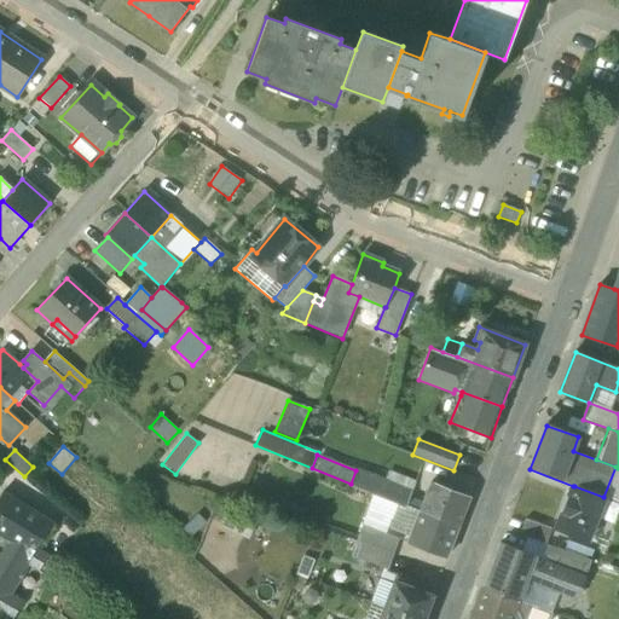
[(357,468),(356,470),(351,484),(376,495),(383,497),(389,481),(386,479),(357,468)]
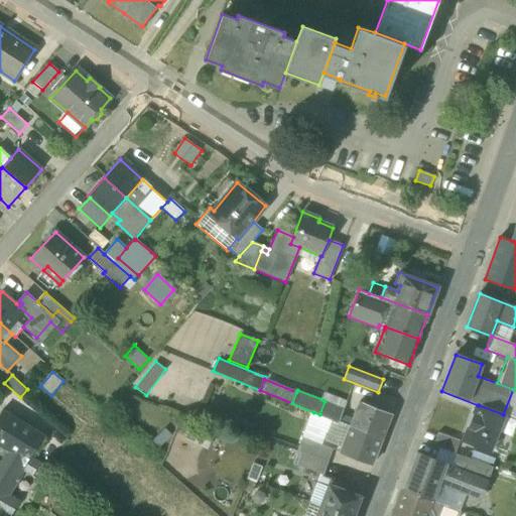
[(325,401),(344,408),(347,401),(324,392),(321,399),(325,401)]
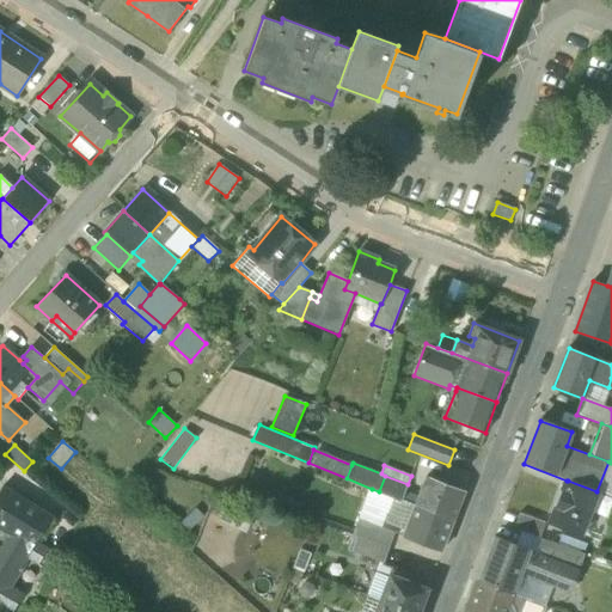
[(395,497),(402,500),(408,484),(385,476),(379,491),(395,497)]
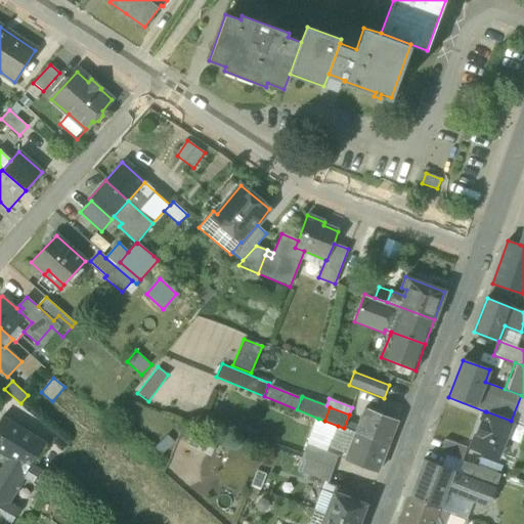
[(365,407),(355,433),(388,445),(398,420),(365,407)]
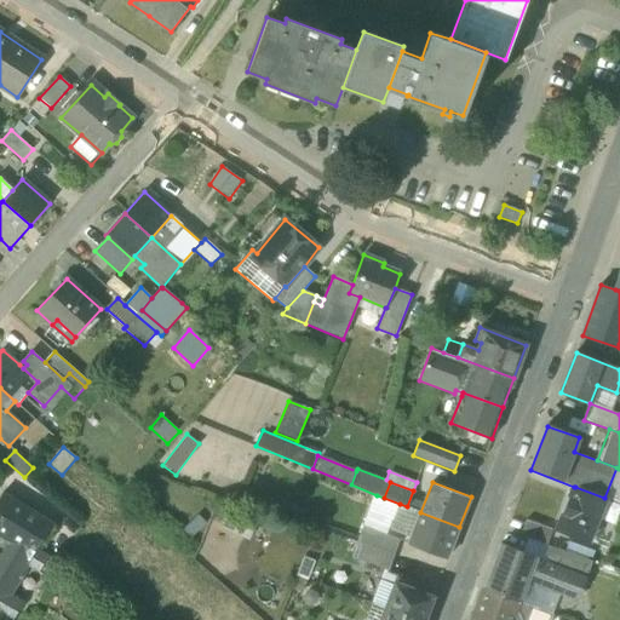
[(574,487),(564,514),(595,526),(604,498),(575,487),(574,487)]
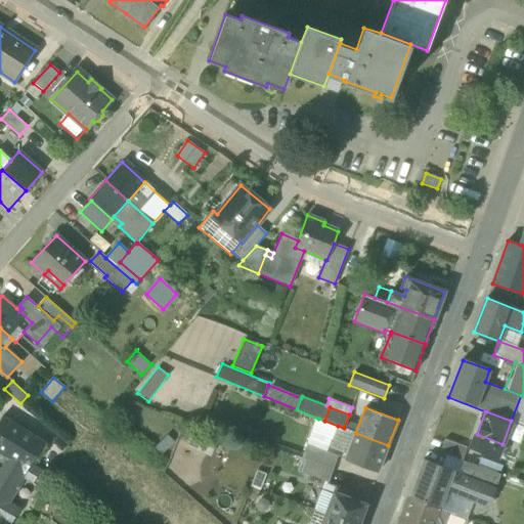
[(2,417),(0,420),(0,453),(7,457),(23,430),(2,417)]
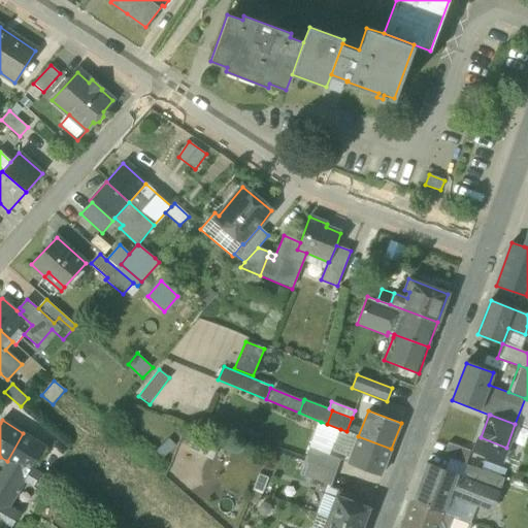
[(332,452),(340,429),(327,424),(321,422),(310,447),(331,455),(332,452)]
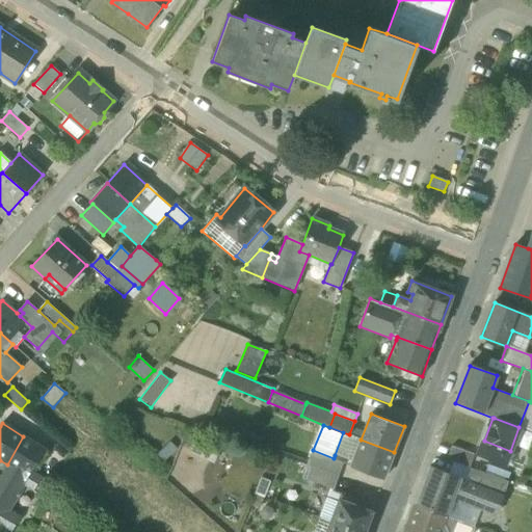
[(335,455),(352,461),(361,440),(349,434),(343,432),(335,455)]
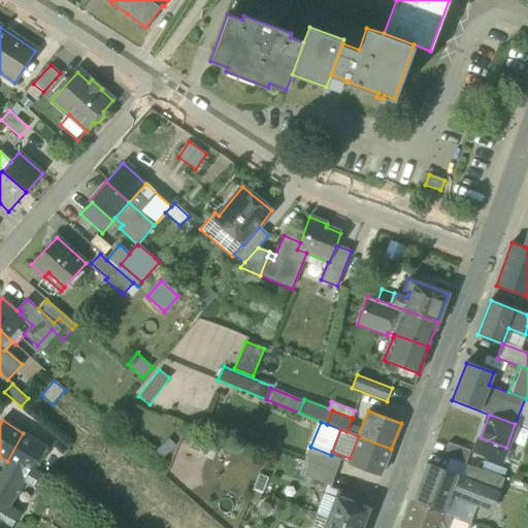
[(23,433),(7,461),(28,473),(30,470),(44,446),(23,433)]
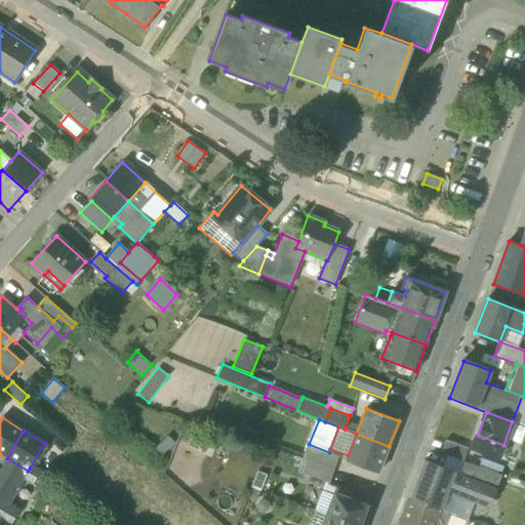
[(389,446),(356,434),(348,455),(346,459),(378,472),(389,446)]
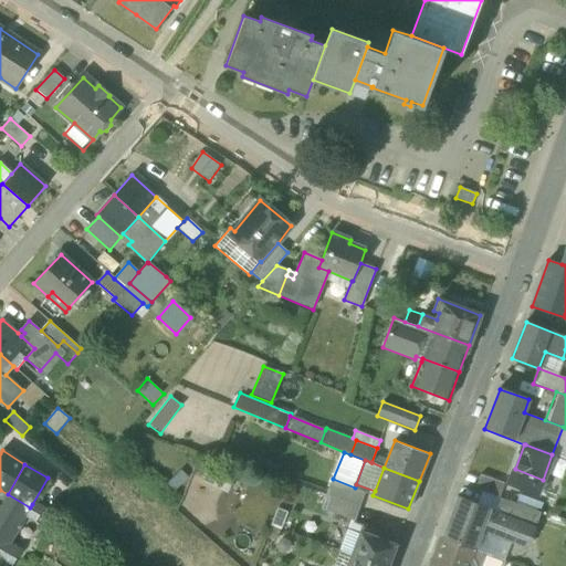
[(536,496),(543,480),(515,469),(509,485),(536,496)]
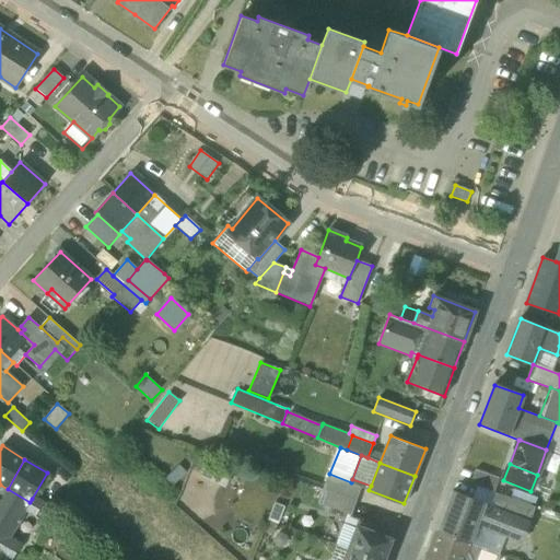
[(470,483),(493,492),(499,478),(475,470),(470,483)]
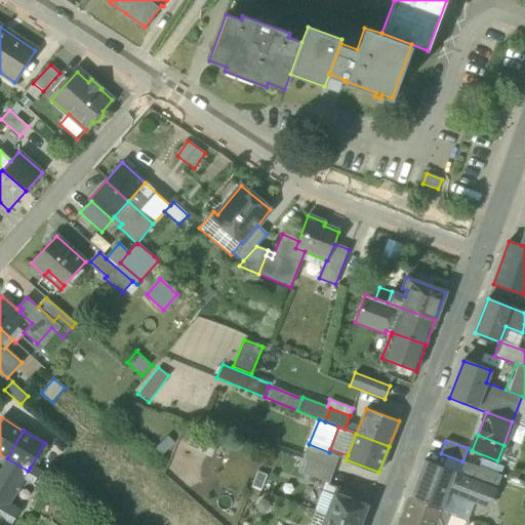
[(303,459),(307,460),(334,471),(339,456),(329,452),(309,444),(303,459)]
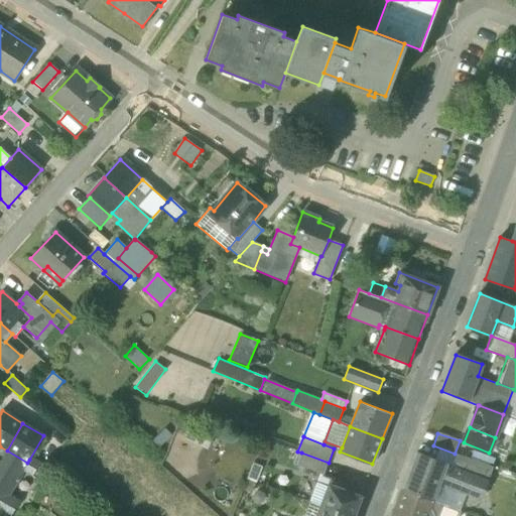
[(37,464),(29,460),(27,463),(7,450),(0,461),(0,506),(6,512),(5,512),(9,515),(16,503),(6,497),(23,469),(31,474),(37,464)]
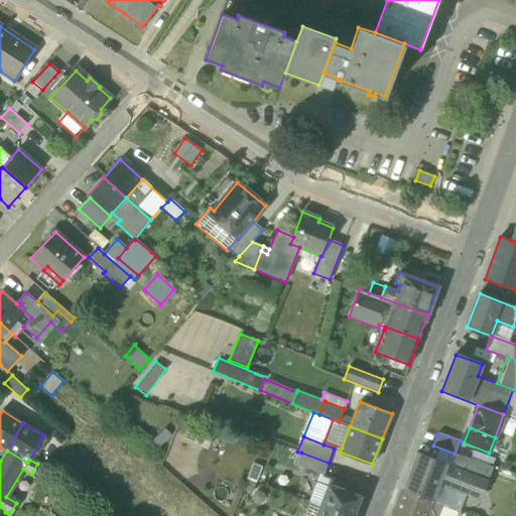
[(324,477),(329,463),(301,453),(296,467),(324,477)]
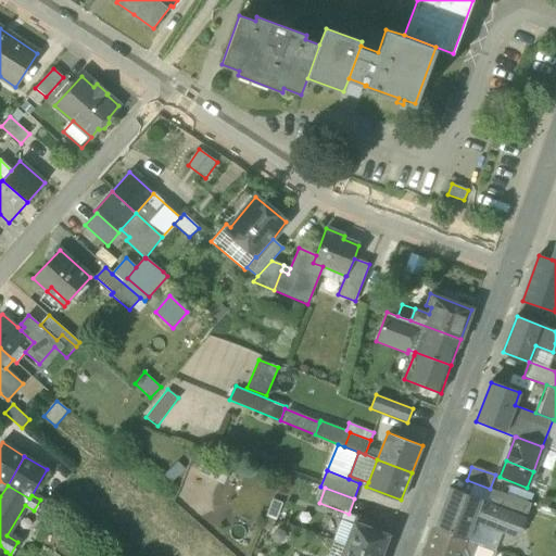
[(434,527),(436,528),(466,540),(467,540),(475,521),(504,532),(505,529),(519,534),(525,518),(490,504),(490,503),(450,488),(434,527)]
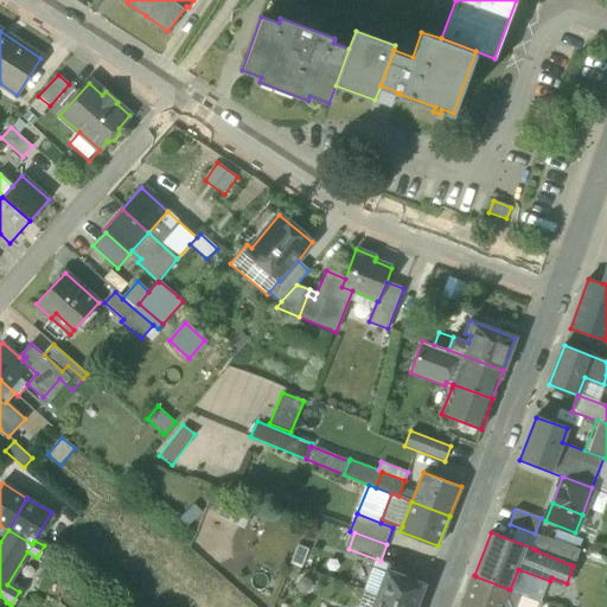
[(535,550),(573,566),(579,549),(540,535),(535,549),(535,550)]
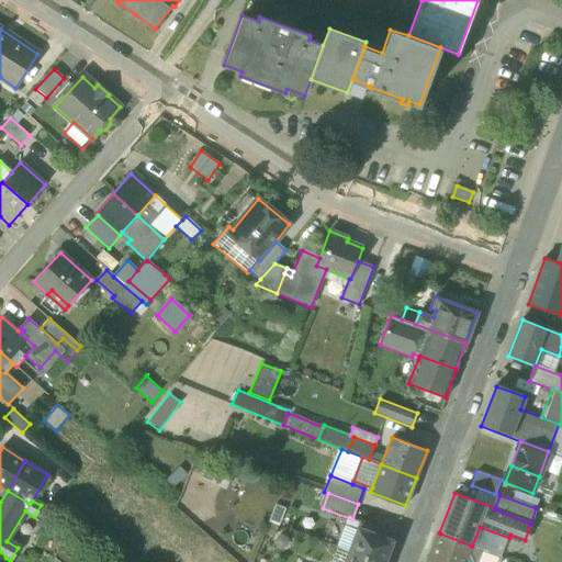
[(357,530),(349,551),(379,561),(384,561),(392,541),(381,537),(383,531),(360,523),(357,530)]
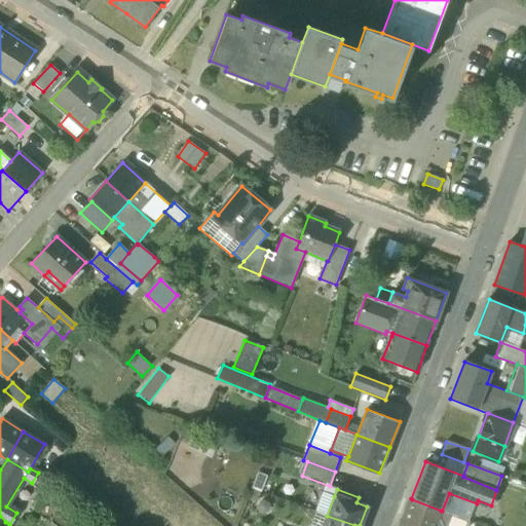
[(327,516),(334,496),(323,492),(314,512),(327,516)]
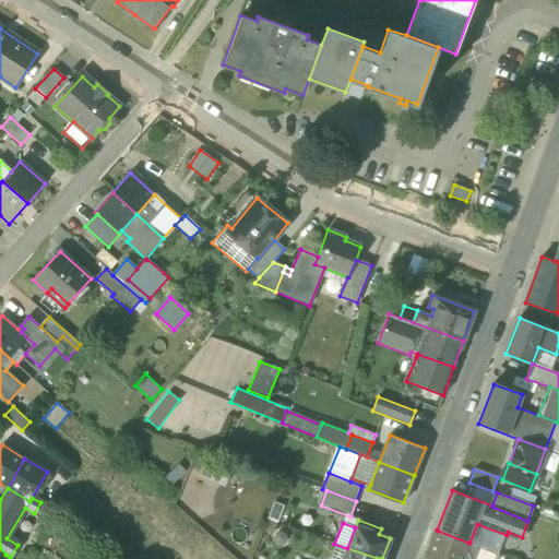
[(461,558),(468,543),(438,531),(426,558),(461,558)]
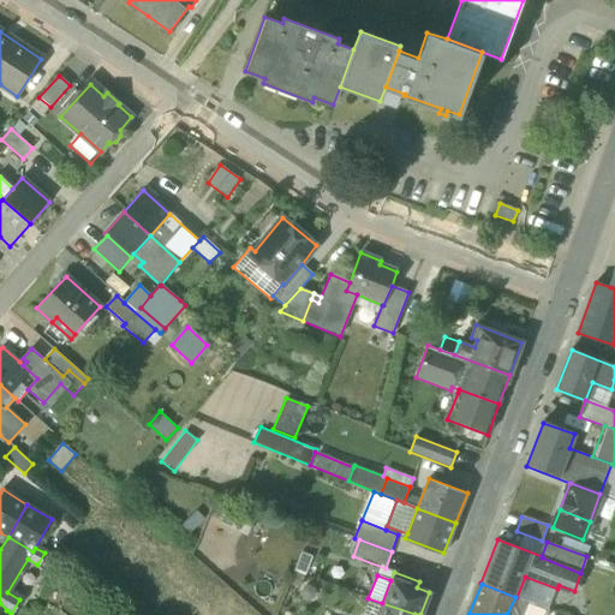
[(377,614),(382,603),(368,598),(362,614),(377,614)]
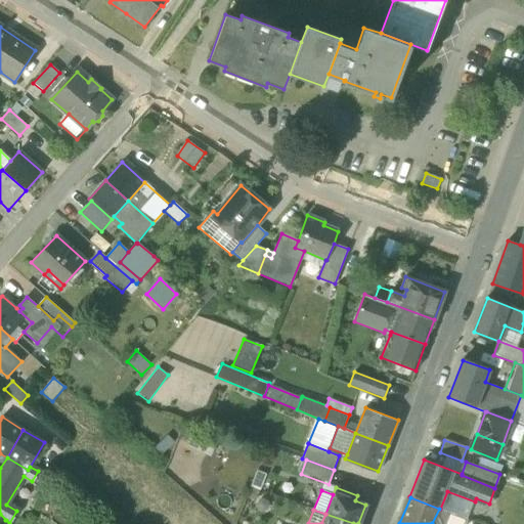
[(353,523),(325,514),(321,523),(353,523)]
